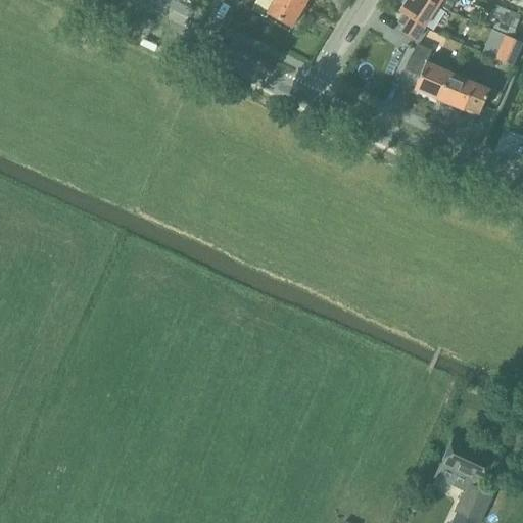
[(304,3),(298,0),(256,0),(250,10),(265,17),(268,12),(290,27),(304,3)]
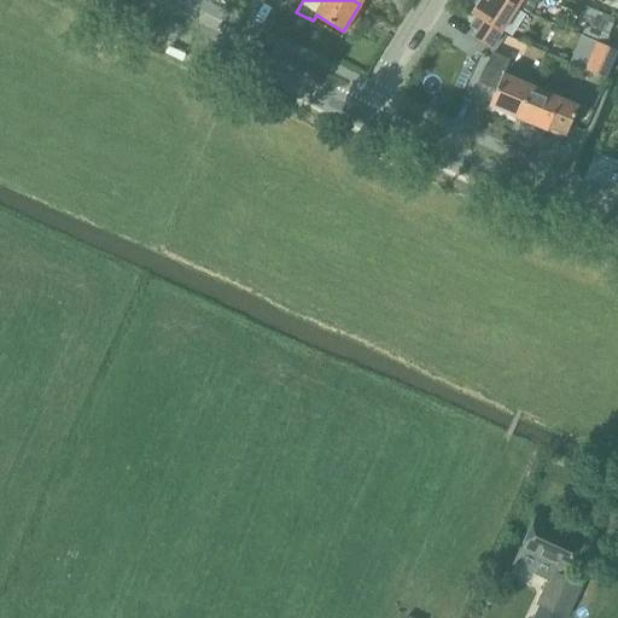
[(517,6),(506,0),(479,0),(464,24),(470,28),(467,34),(487,46),(497,30),(500,31),(517,6)]
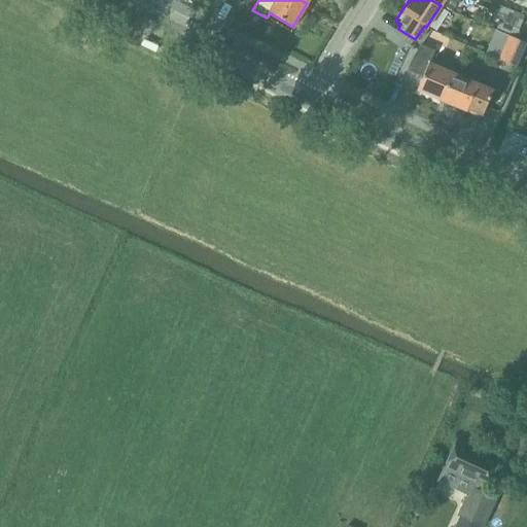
[(495,31),(513,39),(517,29),(497,21),(493,30),(495,31)]
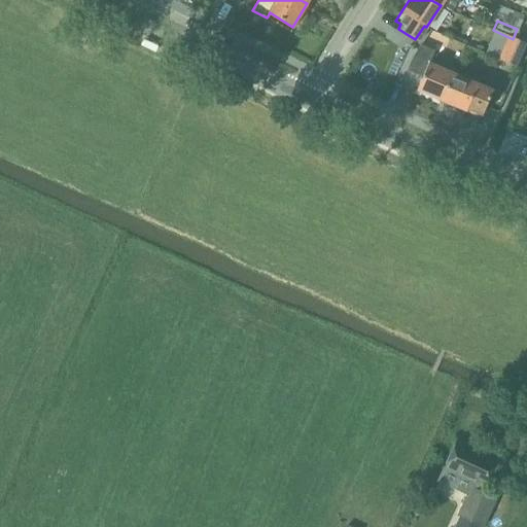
[(495,31),(486,55),(515,67),(525,43),(513,39),(495,31)]
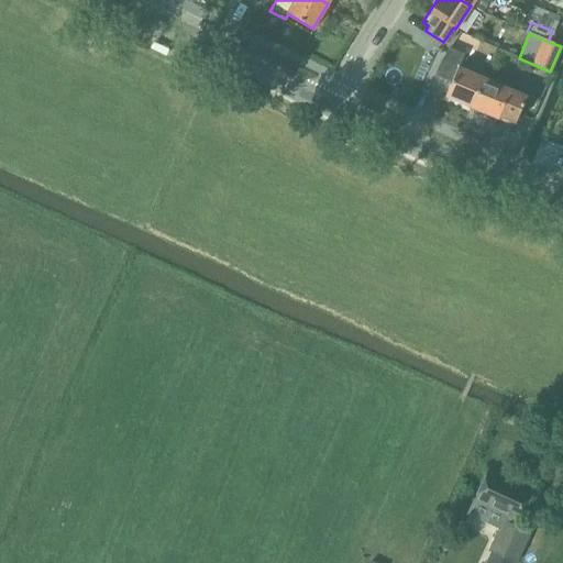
[(471,108),(482,79),(456,68),(463,54),(449,47),(440,58),(433,75),(450,83),(444,96),(471,108)]
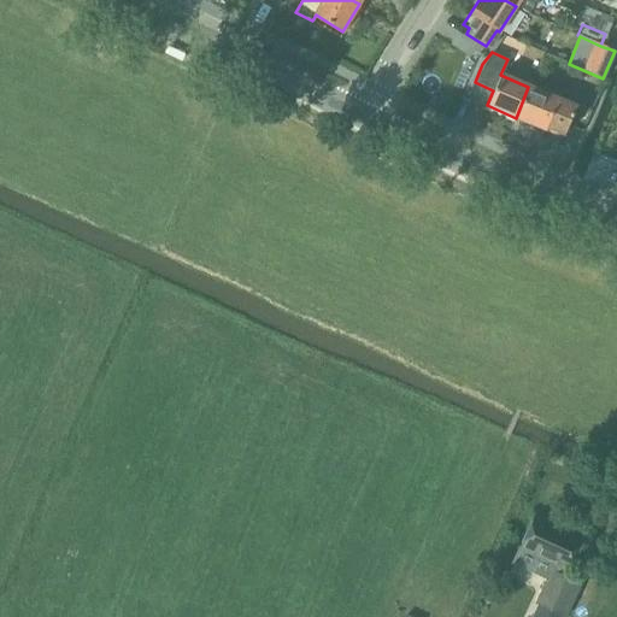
[(528,87),(516,118),(544,130),(545,128),(563,135),(575,106),(528,87)]
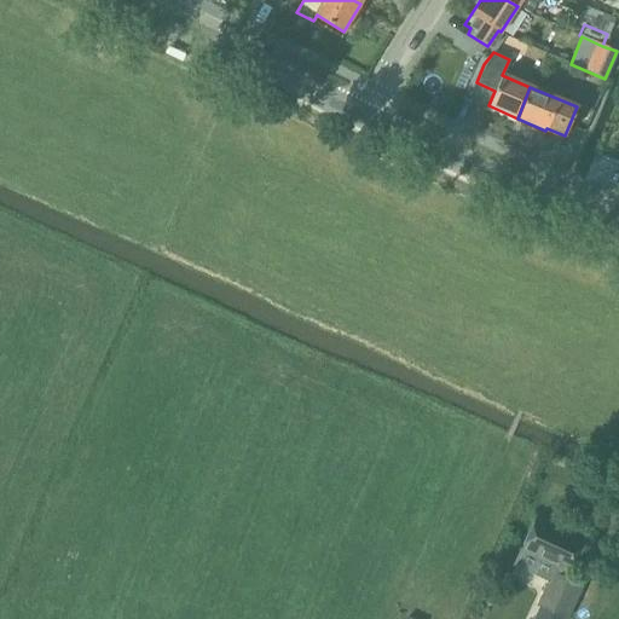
[(521,551),(516,562),(519,567),(549,582),(538,606),(541,607),(534,618),(562,618),(563,618),(566,618),(582,586),(563,578),(566,572),(570,573),(584,541),(537,519),(521,551)]
